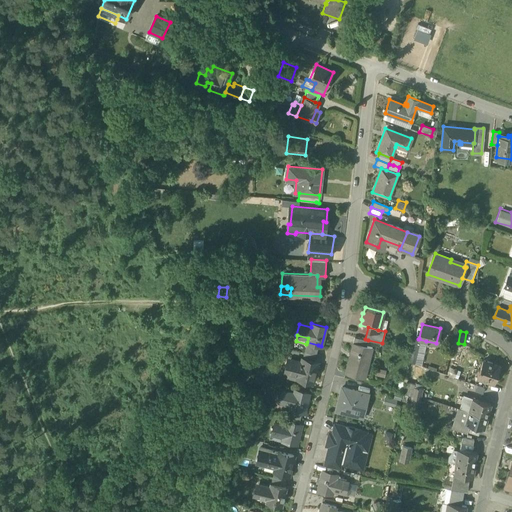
[(367,346),(368,340),(365,339),(354,336),(353,342),(367,346)]
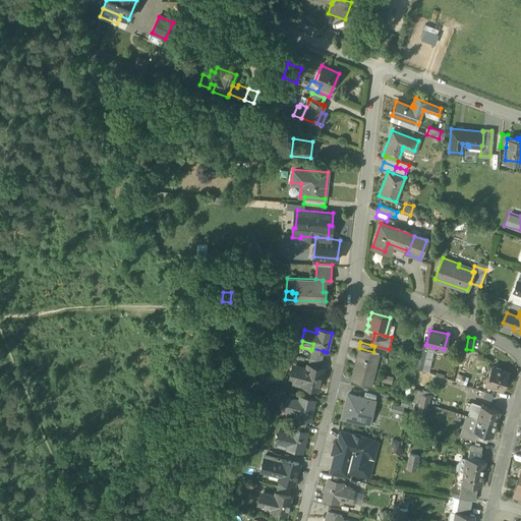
[(416,366),(421,368),(424,357),(426,345),(425,345),(426,344),(421,343),(418,357),(416,366)]
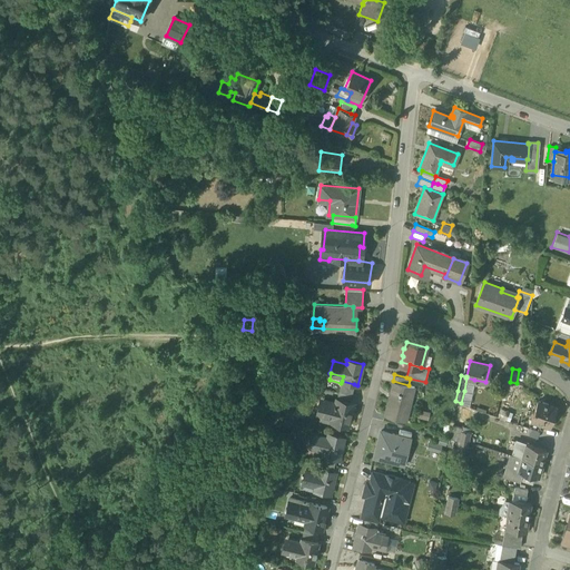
[(471,393),(474,380),(467,377),(464,391),(471,393)]
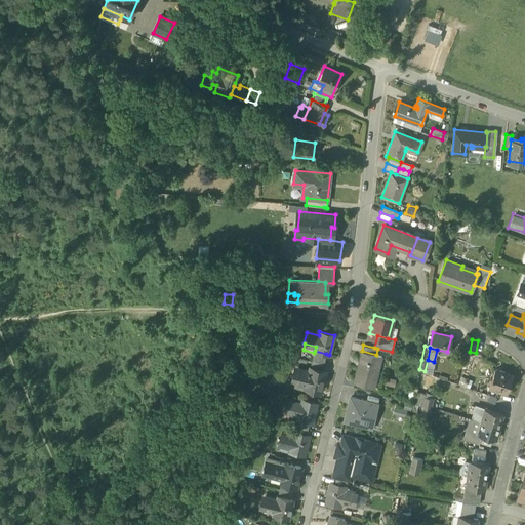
[(314,353),(312,361),(324,364),(326,354),(315,351),(314,353)]
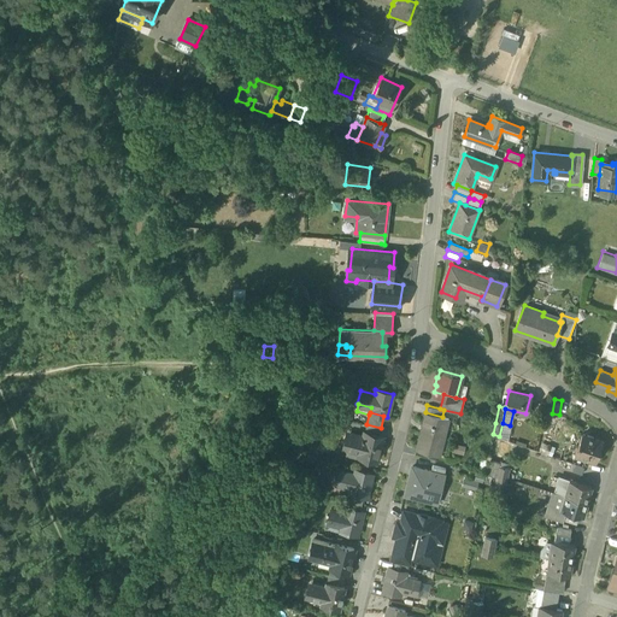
[(416,450),(440,456),(440,454),(435,453),(440,436),(444,438),(448,418),(442,417),(425,412),(424,412),(416,450)]
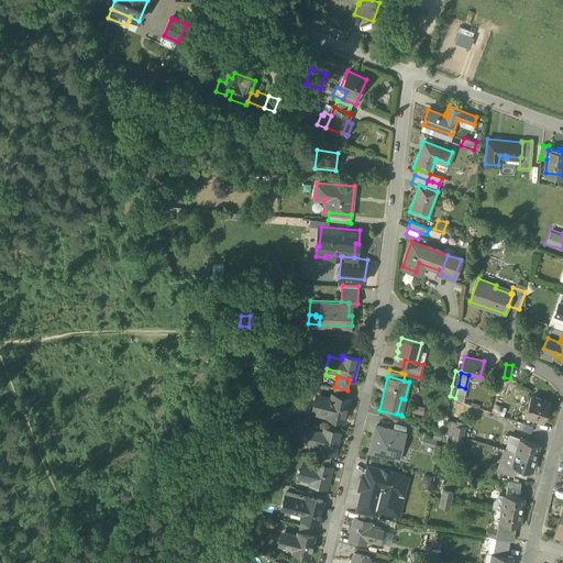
[(462,400),(465,388),(459,386),(455,398),(462,400)]
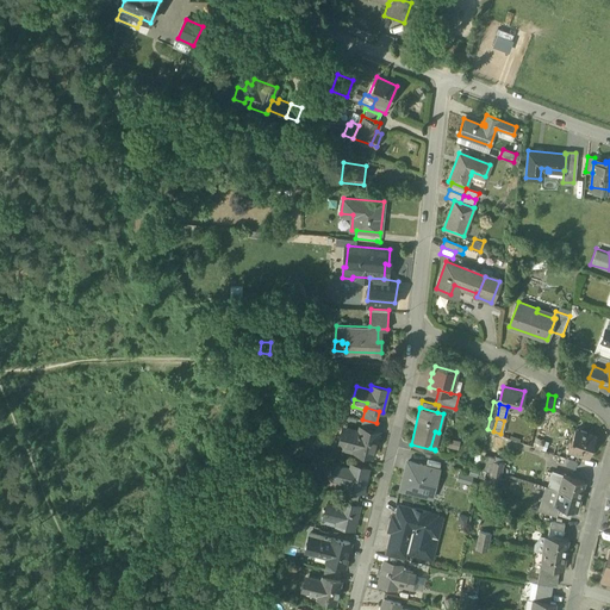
[(374,429),(377,423),(362,419),(361,425),(374,429)]
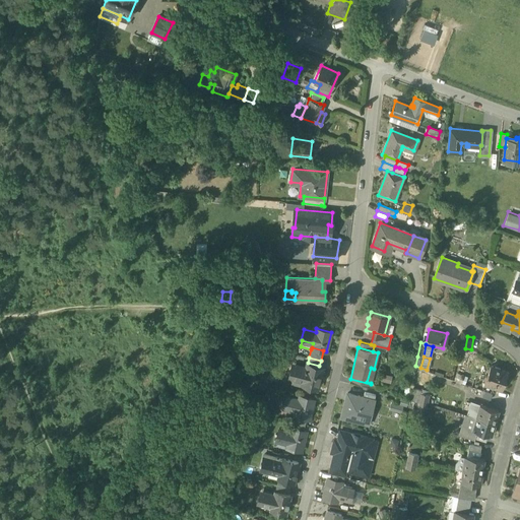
[(303,383),(317,387),(322,367),(319,366),(308,363),(307,368),(295,365),(291,376),(304,379),(303,383)]
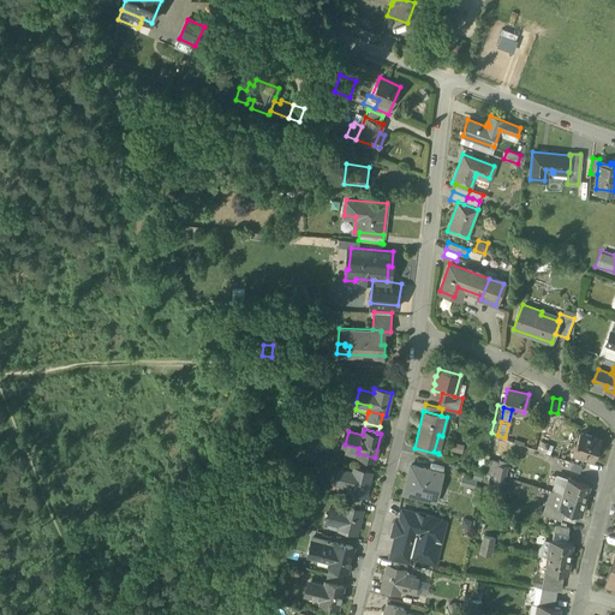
[(573,453),(592,460),(599,439),(580,431),(573,453)]
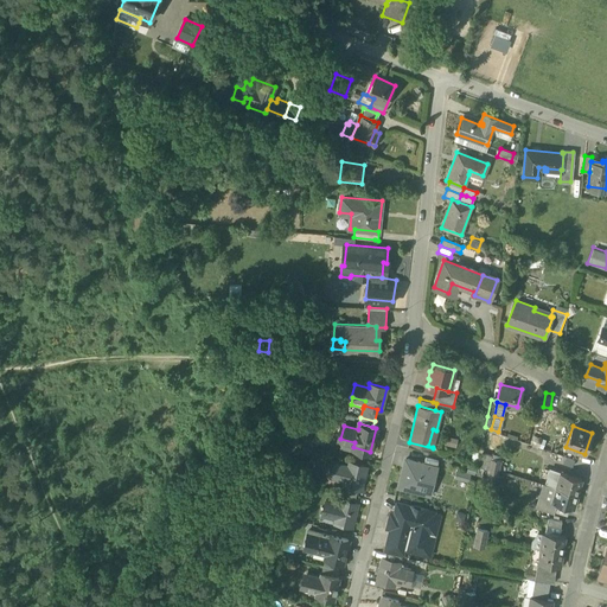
[(528,442),(545,448),(549,439),(530,433),(528,442)]
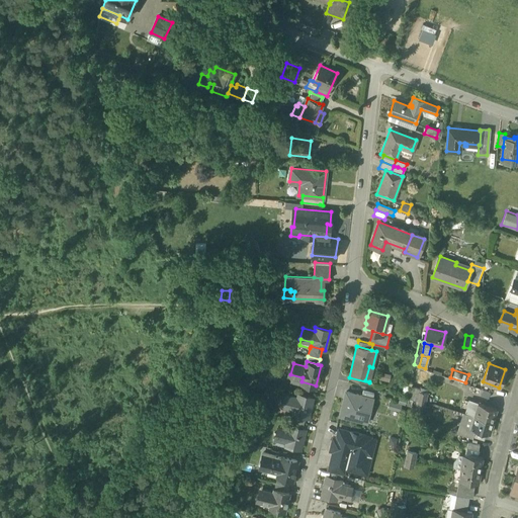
[(478,394),(488,397),(490,392),(480,387),(478,394)]
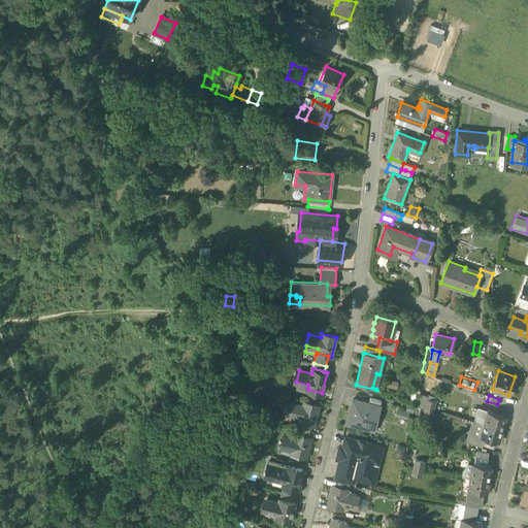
[(370,397),(368,403),(380,405),(381,400),(370,397)]
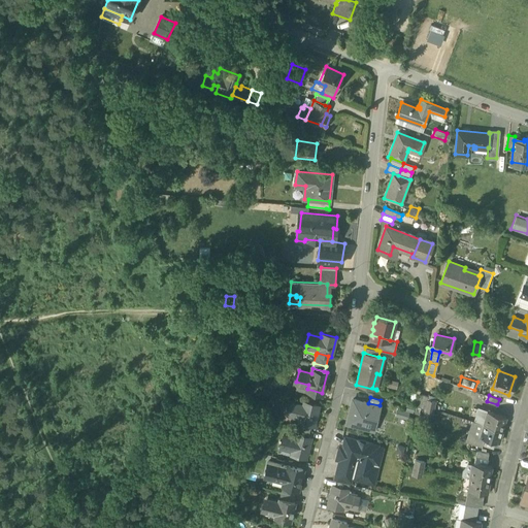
[(353,399),(347,423),(368,428),(371,417),(376,418),(380,405),(368,403),(353,399)]
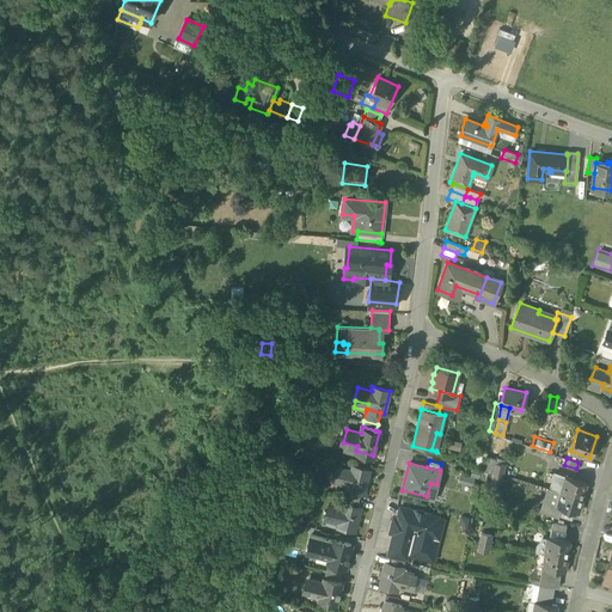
[(500,463),(499,472),(510,476),(512,465),(500,463)]
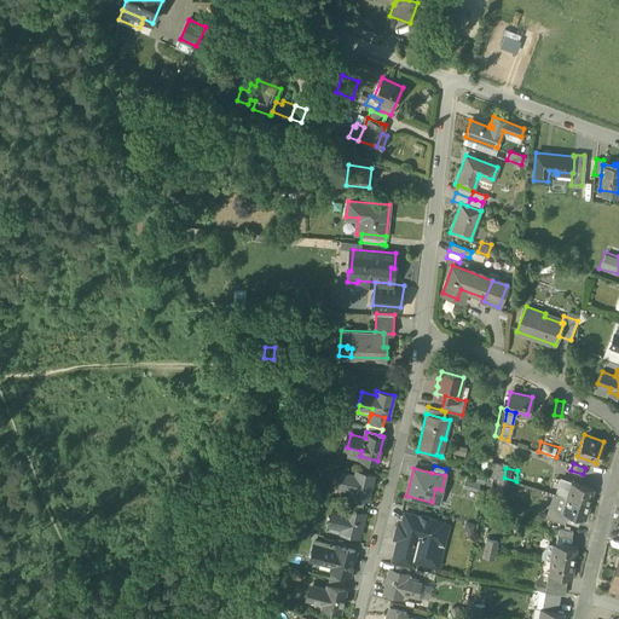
[(364,498),(368,498),(374,475),(357,470),(356,475),(341,472),(337,485),(352,489),(351,495),(364,498)]
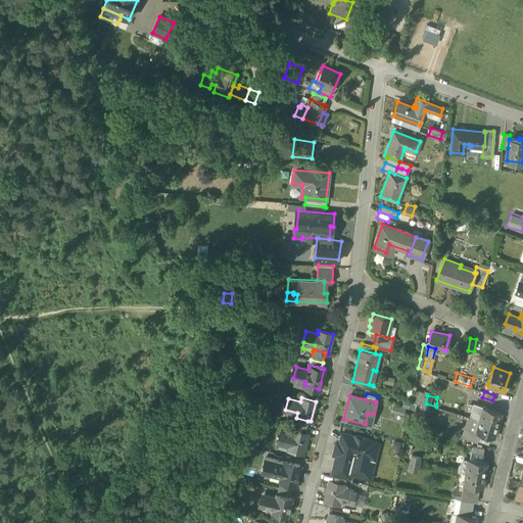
[(434,415),(436,407),(426,403),(425,413),(434,415)]
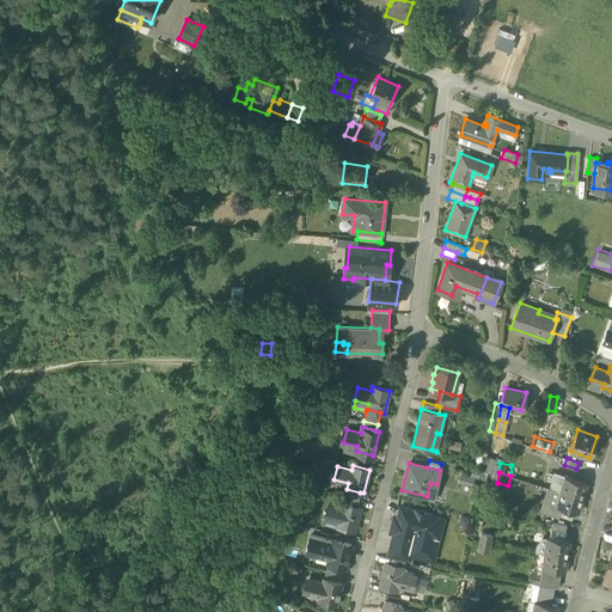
[(551,488),(562,490),(567,476),(564,476),(564,475),(556,472),(551,488)]
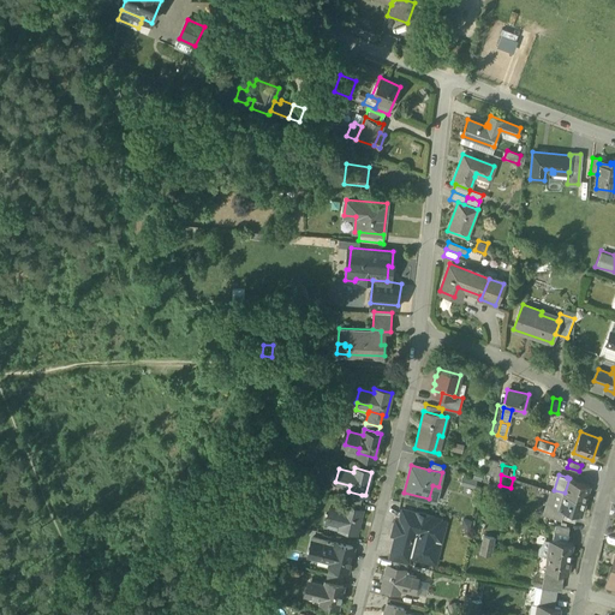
[(460,483),(475,487),(477,479),(463,476),(460,483)]
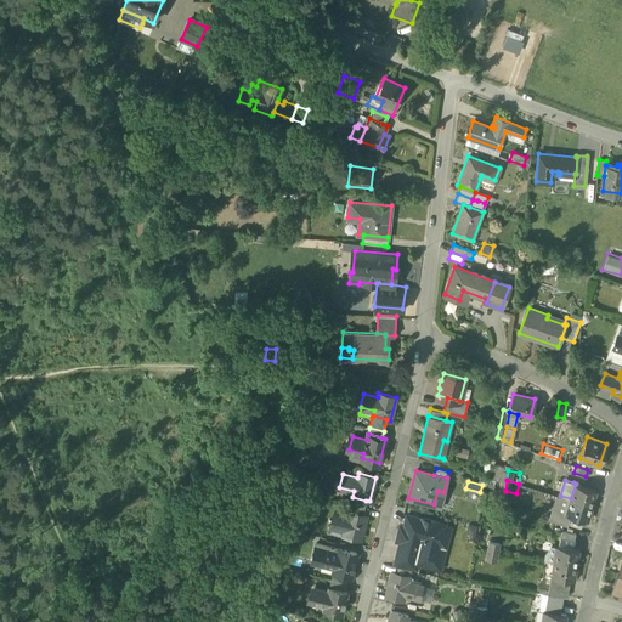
[(595,490),(576,484),(571,498),(592,504),(595,490)]
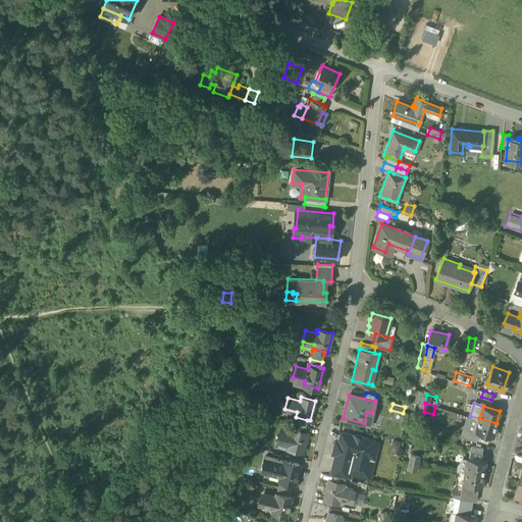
[(367,412),(364,423),(369,425),(372,413),(367,412)]
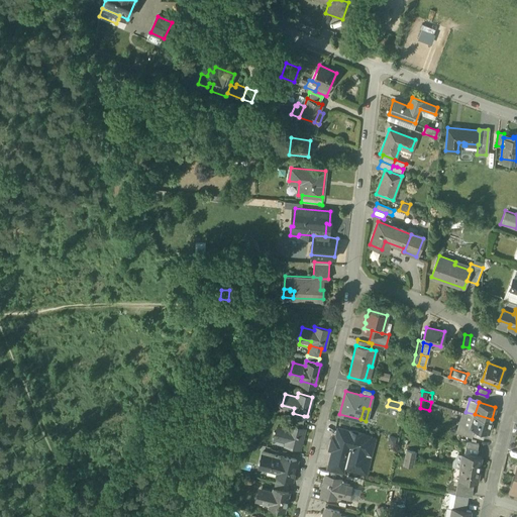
[(472,433),(474,427),(472,427),(475,414),(466,412),(463,411),(457,431),(472,435),(472,433)]
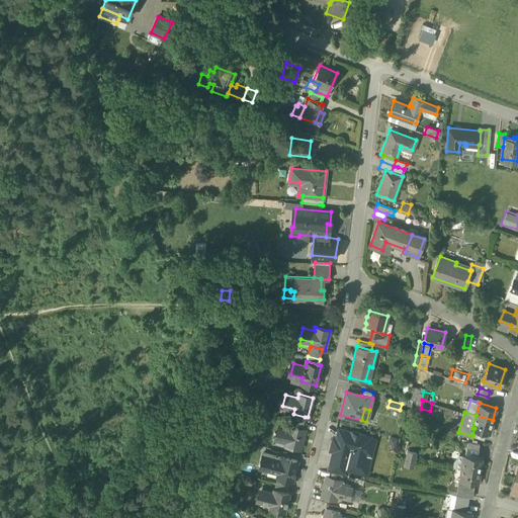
[(293,414),(292,419),(304,422),(305,417),(293,414)]
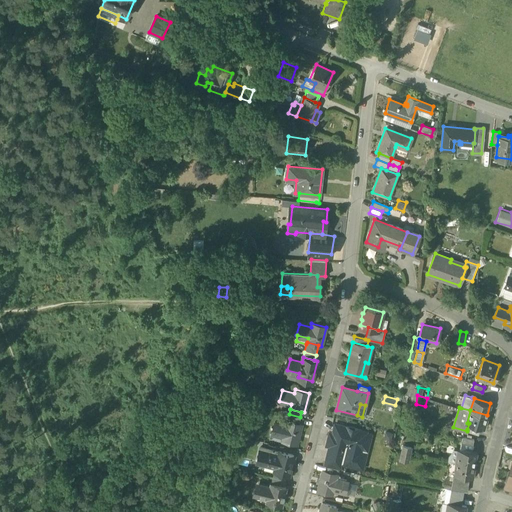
[(487,415),(470,410),(467,423),(469,423),(480,427),(483,428),(483,427),(487,415)]
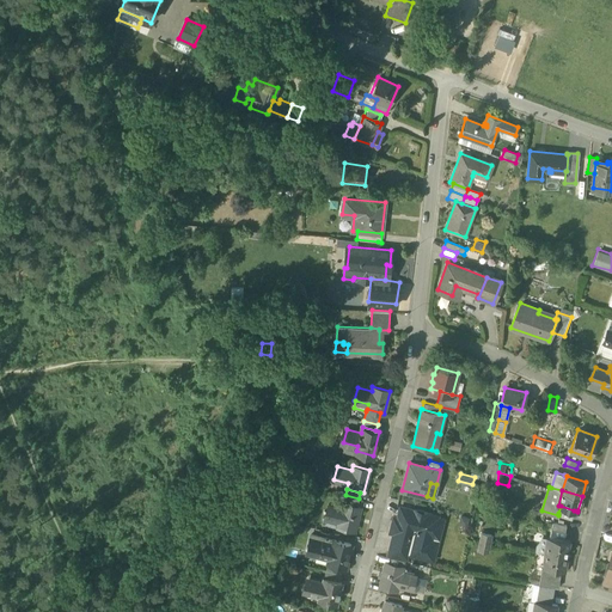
[(356,507),(359,499),(346,495),(343,502),(356,507)]
